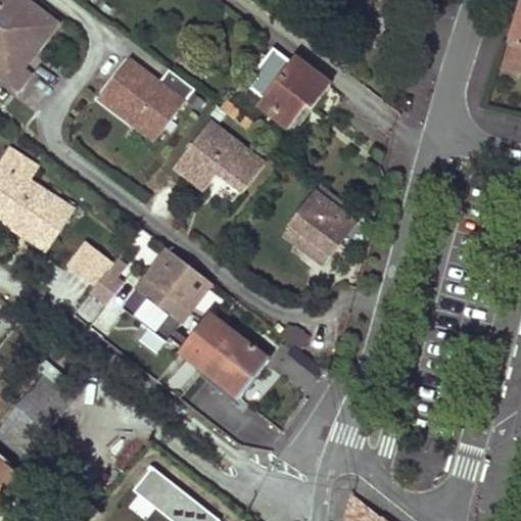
[(57,21),(29,0),(0,0),(0,76),(15,87),(29,70),(22,65),(7,53),(19,38),(35,50),(57,21)]
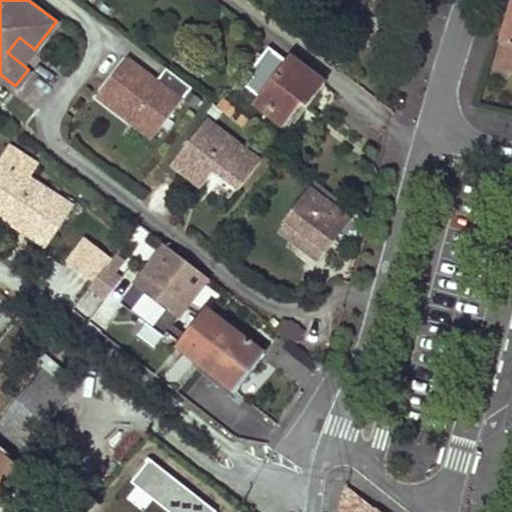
[(96,0),(92,6),(102,14),(109,6),(102,0),(96,0)]
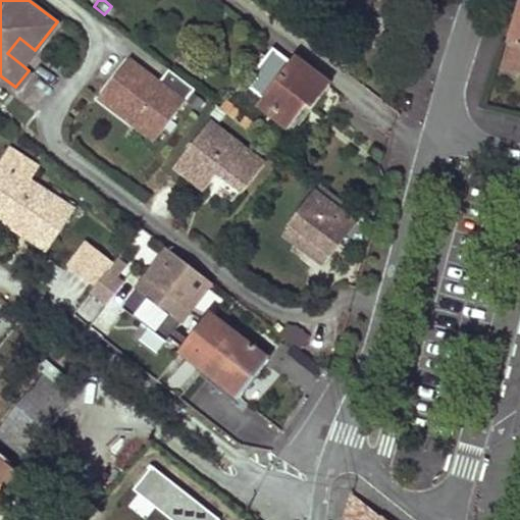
[(519,1),(518,1),(507,44),(508,44),(502,67),(519,72),(519,1)]
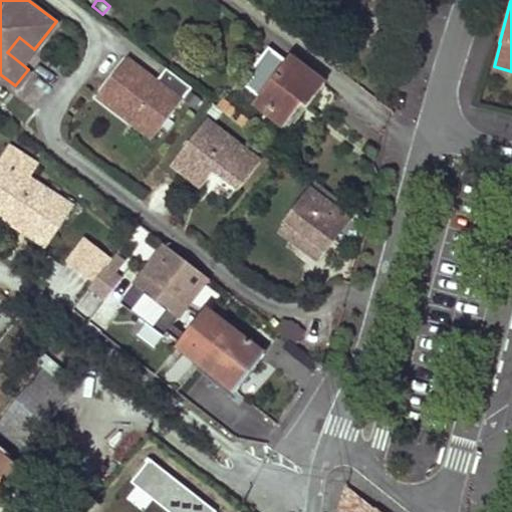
[(34,49),(19,37),(7,52),(22,64),(34,49)]
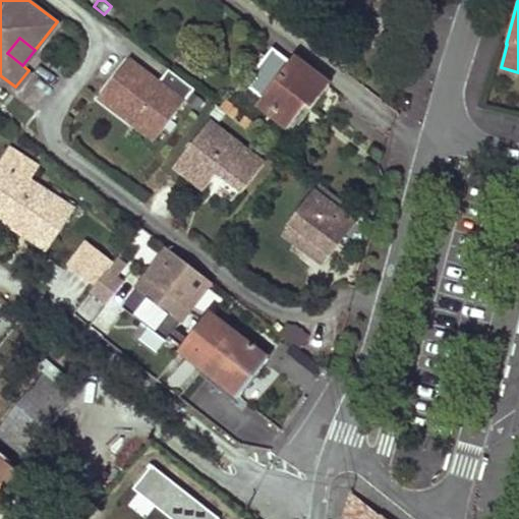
[(286,127),(303,103),(309,107),(328,83),(292,56),(289,60),(272,47),(250,74),(253,77),(246,85),(260,97),(255,103),(286,127)]
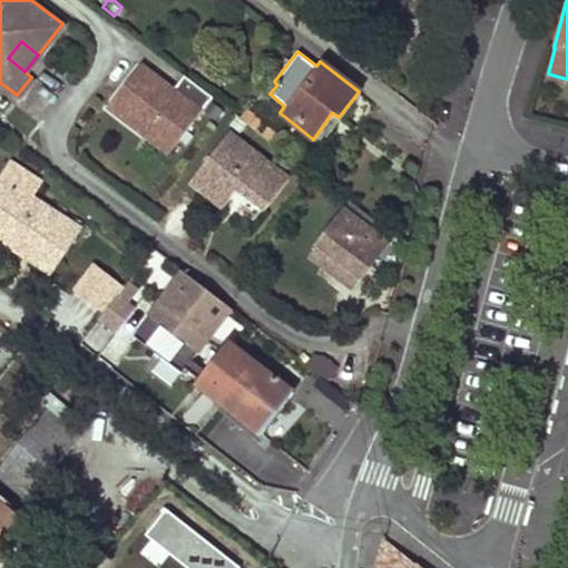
[(106,105),(167,152),(211,95),(183,74),(172,87),(139,61),(106,105)]
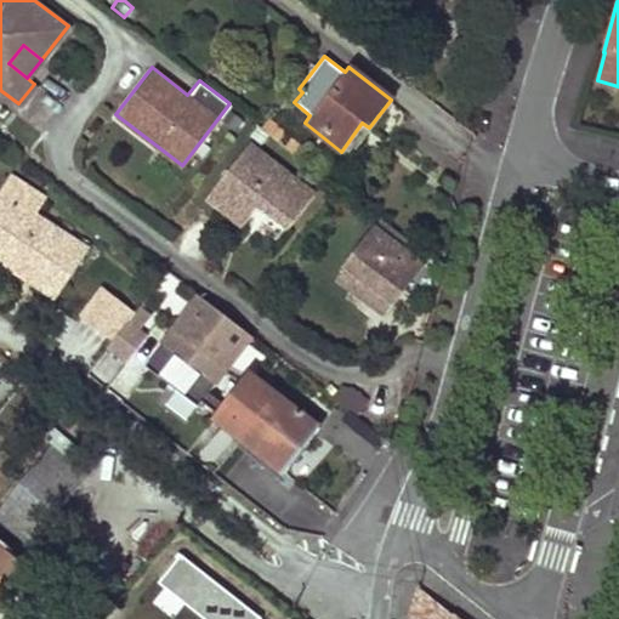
[(248,141),(204,198),(239,225),(256,203),(287,225),(313,189),(248,141)]
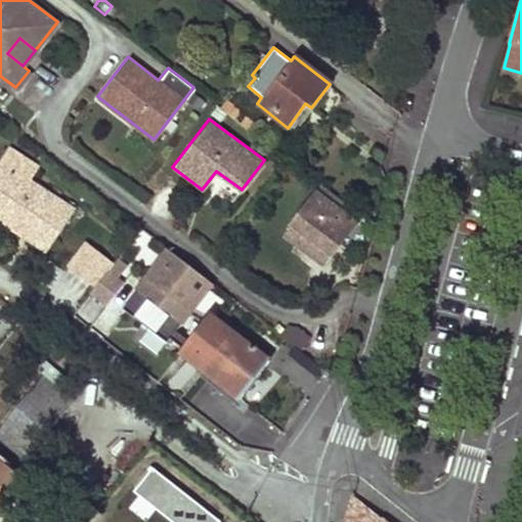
[(73,210),(29,181),(38,167),(6,147),(0,157),(0,171),(9,177),(0,191),(0,212),(30,231),(26,236),(47,250),(73,210)]
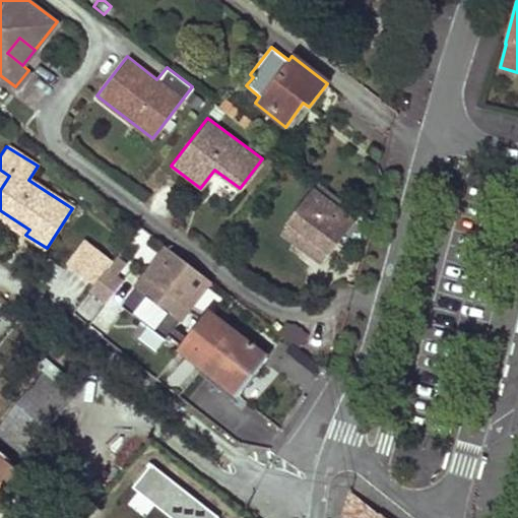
[(0,190),(9,176),(0,170),(0,217),(25,235),(29,230),(0,210),(0,190)]
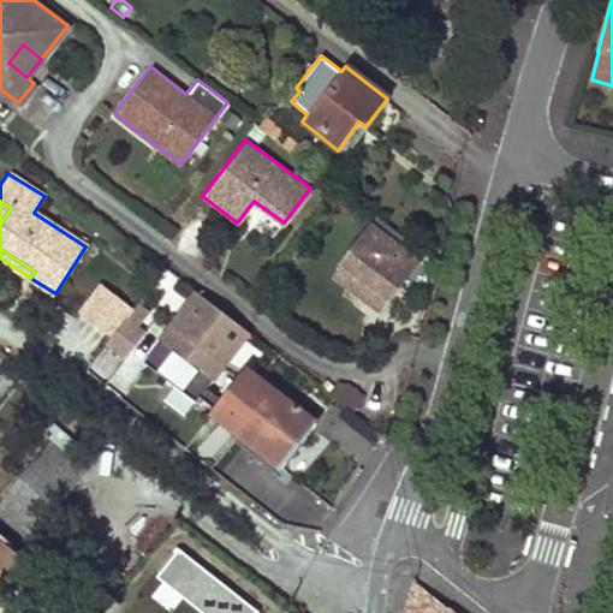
[(384,222),(376,216),(369,225),(378,231),(384,222)]
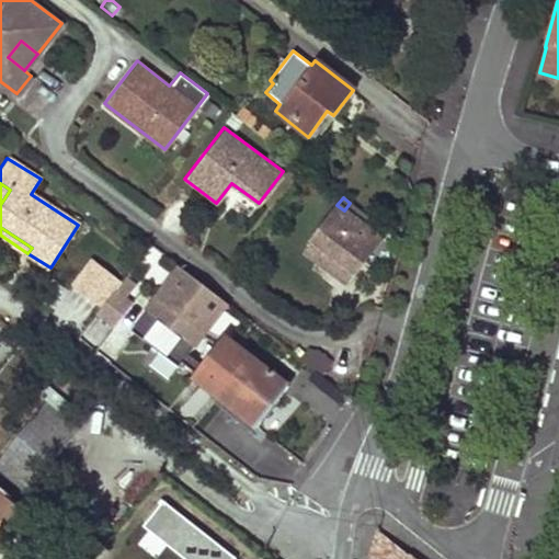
[(344,210),(337,205),(310,240),(353,273),(386,230),(350,203),(344,210)]
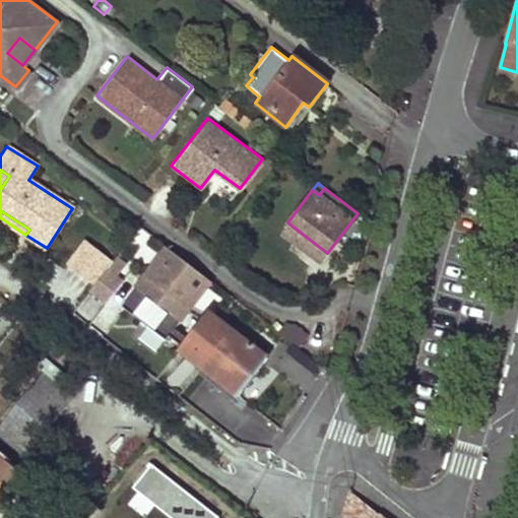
[(121,228),(129,235),(135,227),(127,220),(121,228)]
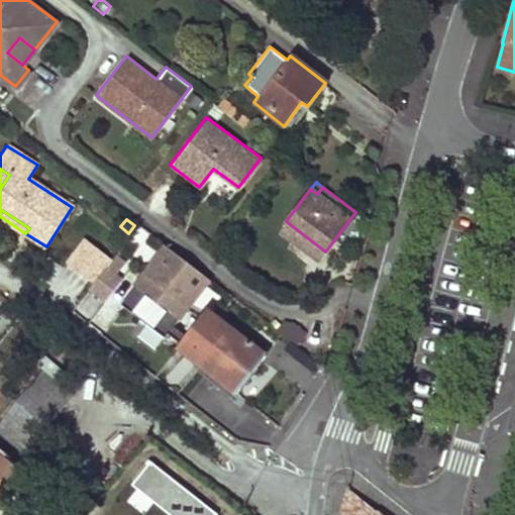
[(95,246),(85,238),(66,263),(77,271),(95,246)]
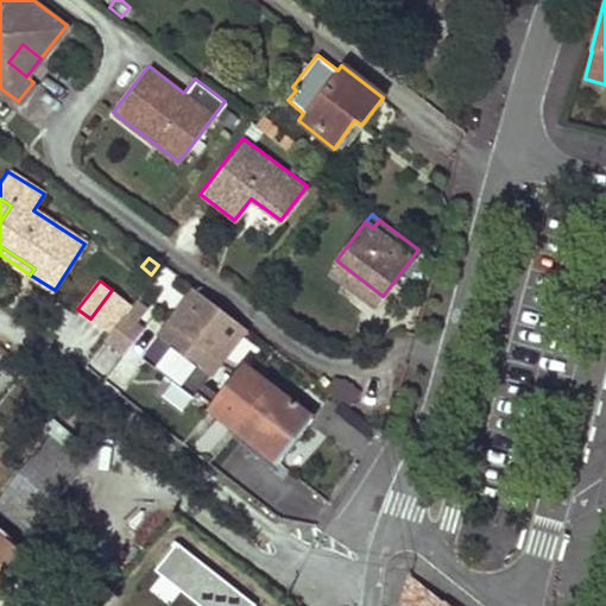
[(112,290),(90,319),(109,333),(126,311),(131,304),(112,290)]
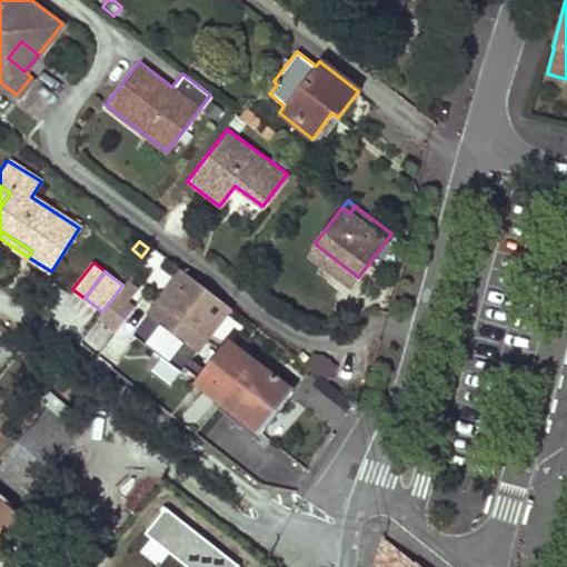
[(189,358),(229,307),(182,271),(133,334),(180,369),(182,367),(189,358)]
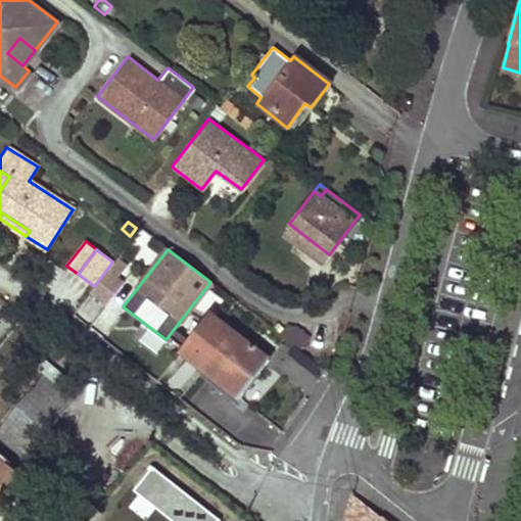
[(94,286),(90,292),(106,305),(125,281),(108,268),(94,286)]
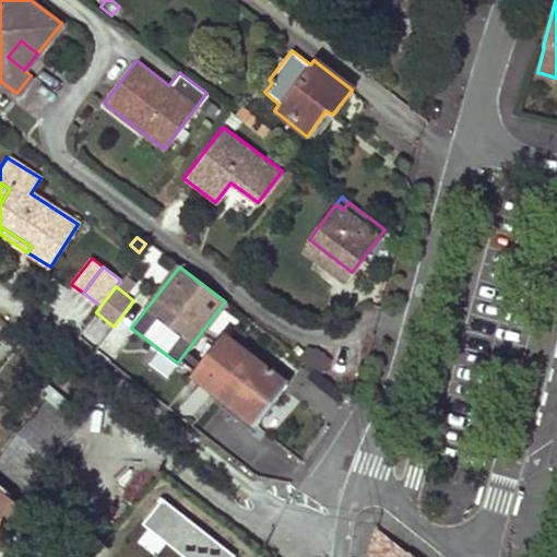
[(255,425),(286,383),(221,333),(200,362),(193,370),(190,375),(255,425)]
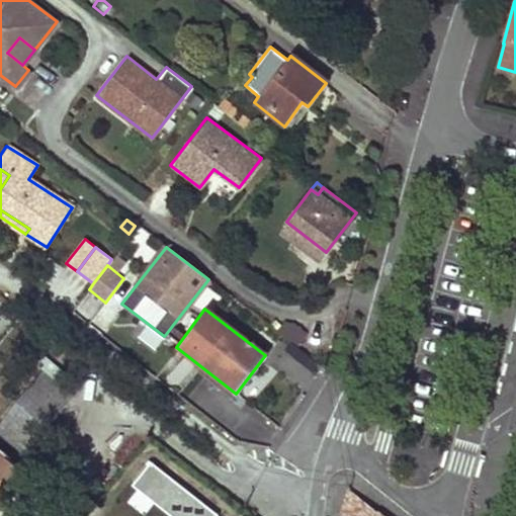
[(454,342),(458,316),(425,311),(418,361),(437,364),(440,340),(454,342)]
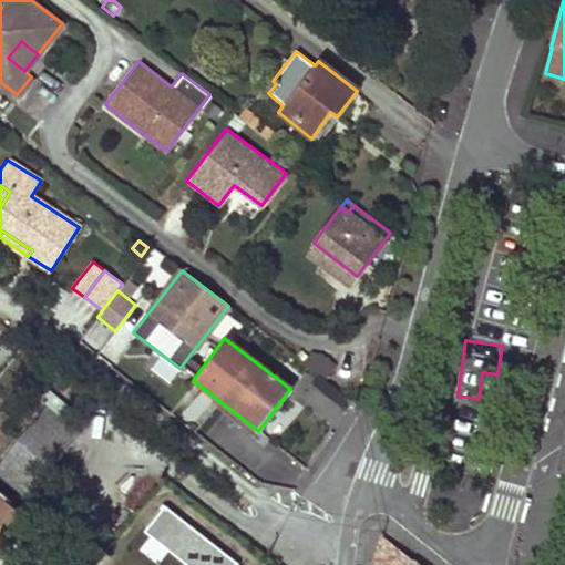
[(312,350),(304,362),(322,378),(332,366),(312,350)]
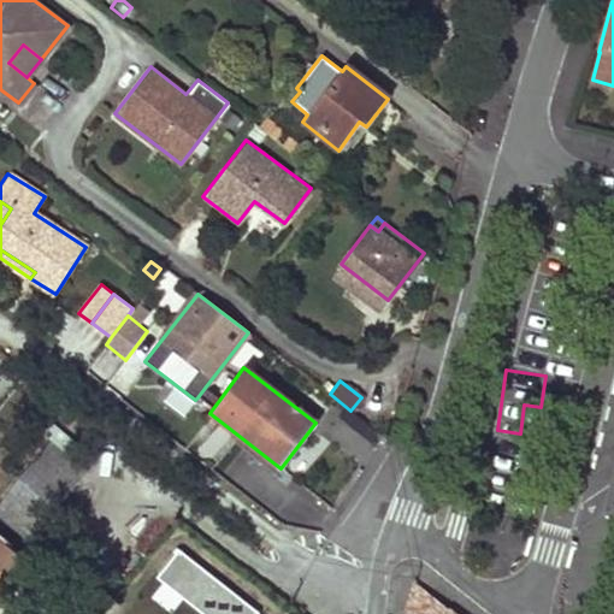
[(198,397),(213,408),(220,399),(205,388),(198,397)]
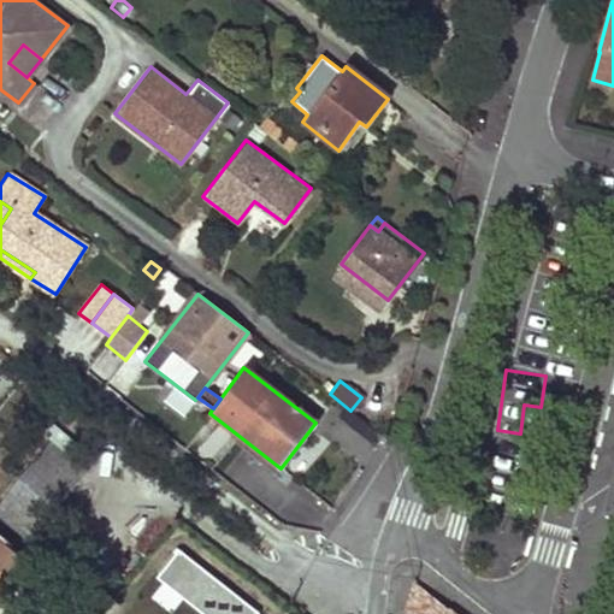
[(83,470),(49,443),(36,459),(70,485),(83,470)]
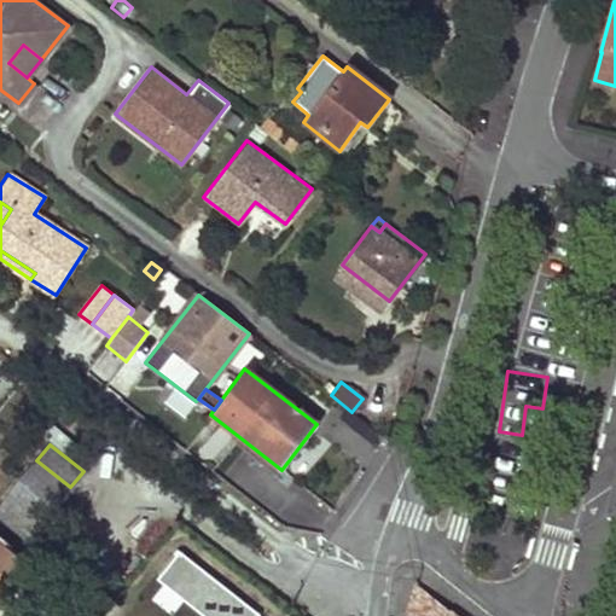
[(70,487),(36,460),(21,480),(3,503),(35,530),(70,487)]
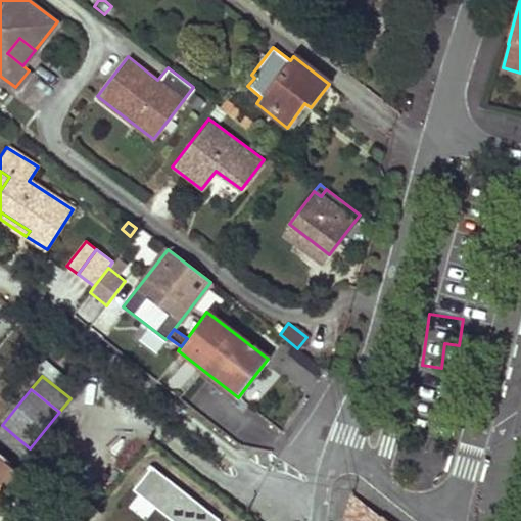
[(0,438),(24,457),(30,448),(2,425),(0,427),(0,438)]
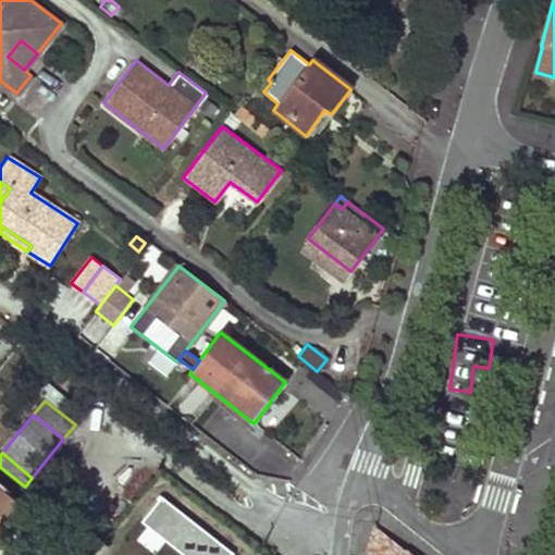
[(0,542),(1,543),(15,526),(25,514),(0,493),(0,542)]
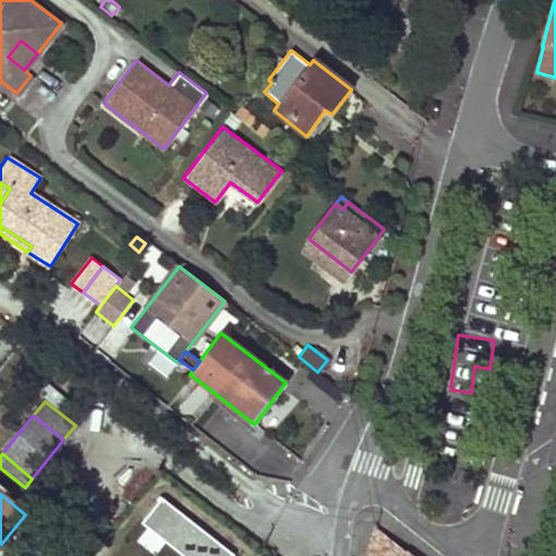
[(412,555),(374,526),(365,553),(369,555),(412,555)]
